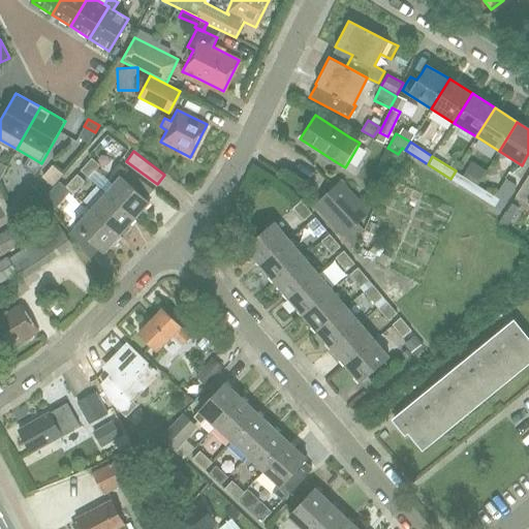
[(92,157),(80,170),(89,179),(101,165),(92,157)]
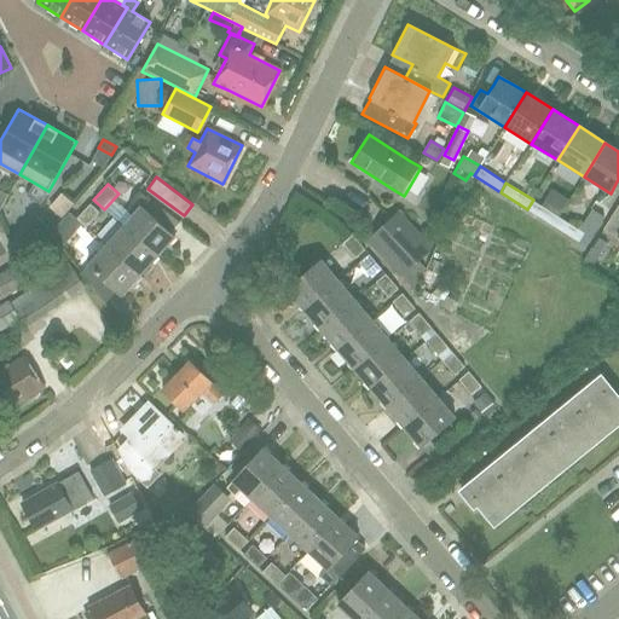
[(132,214),(122,226),(155,256),(173,236),(171,233),(180,221),(139,191),(132,197),(128,212),(132,214)]
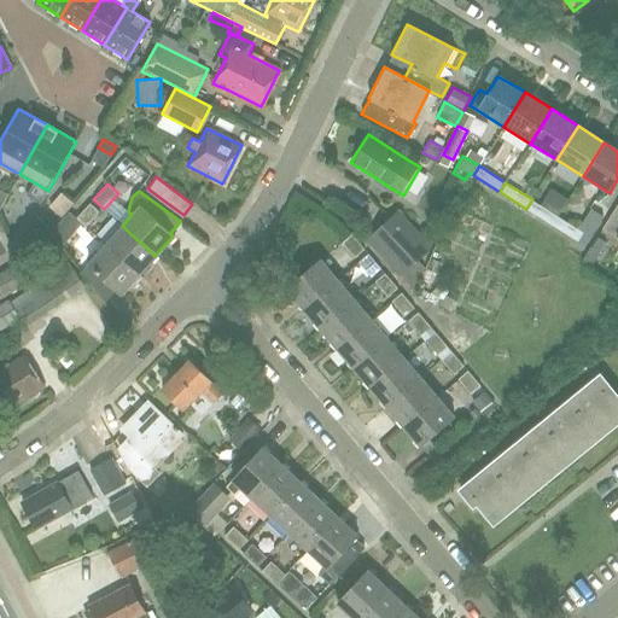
[(617,239),(617,202),(601,228),(617,238),(617,239)]
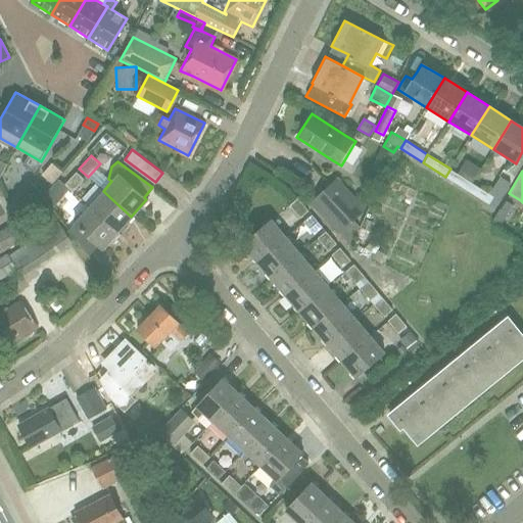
[(58,179),(57,181),(68,191),(70,189),(74,191),(85,180),(76,172),(64,184),(58,179)]
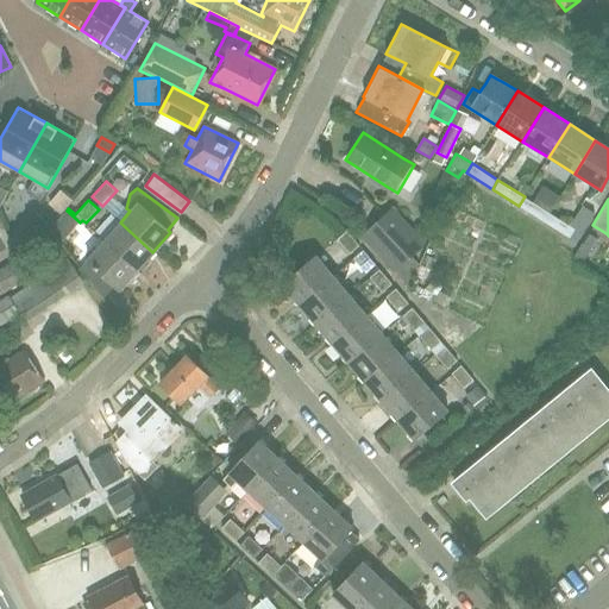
[(534,202),(528,212),(545,221),(551,213),(534,202)]
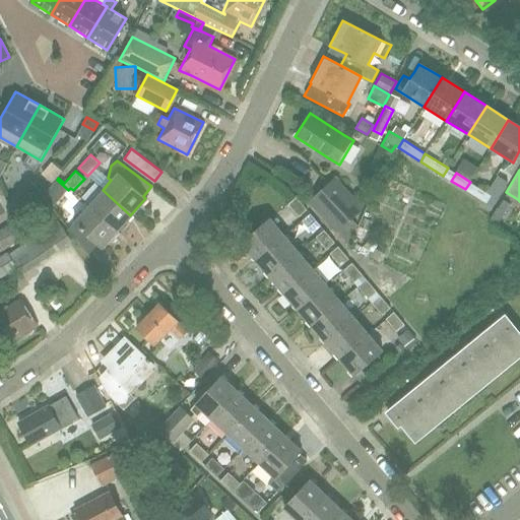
[(335,228),(360,204),(332,175),(308,198),(335,228)]
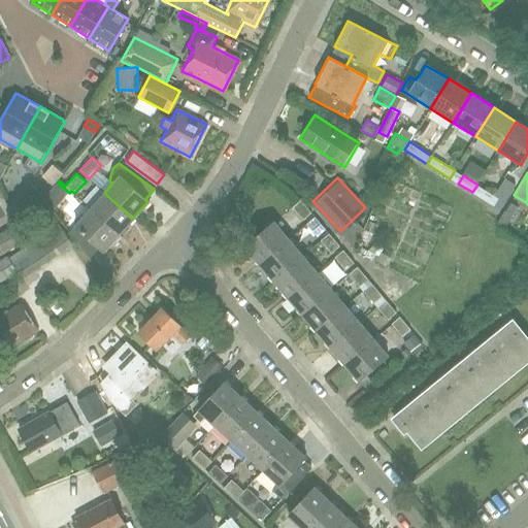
[(498,209),(516,184),(505,177),(494,195),(486,190),(481,198),(498,209)]
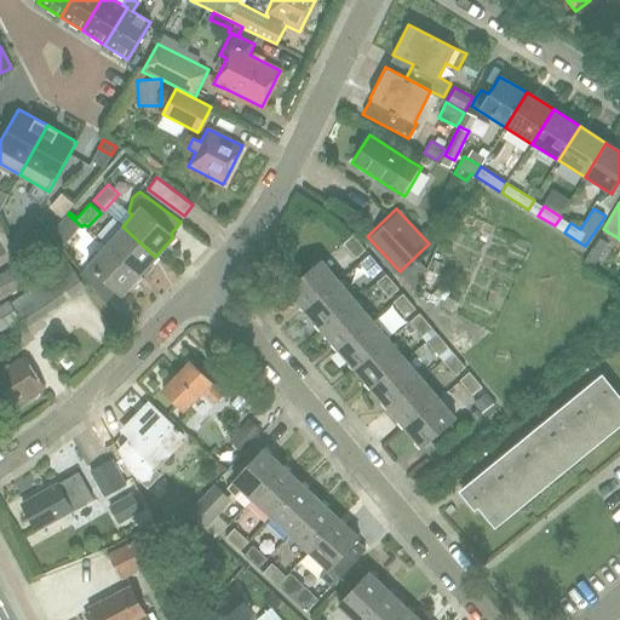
[(81,227),(68,214),(51,233),(63,247),(81,227)]
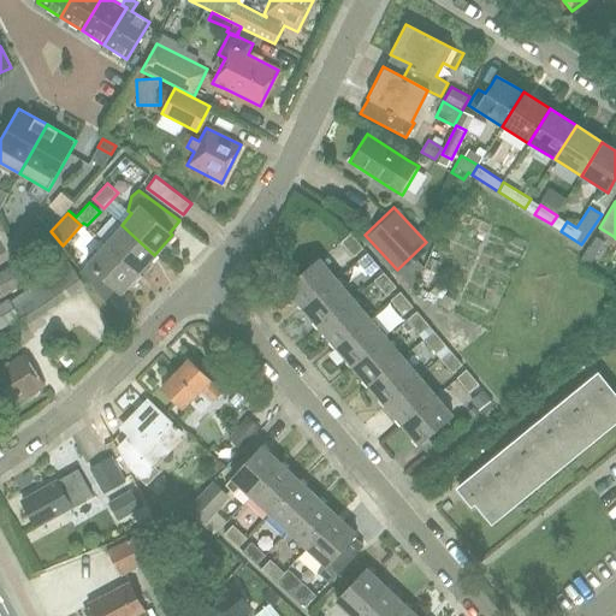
[(0,255),(16,247),(0,220),(0,255)]
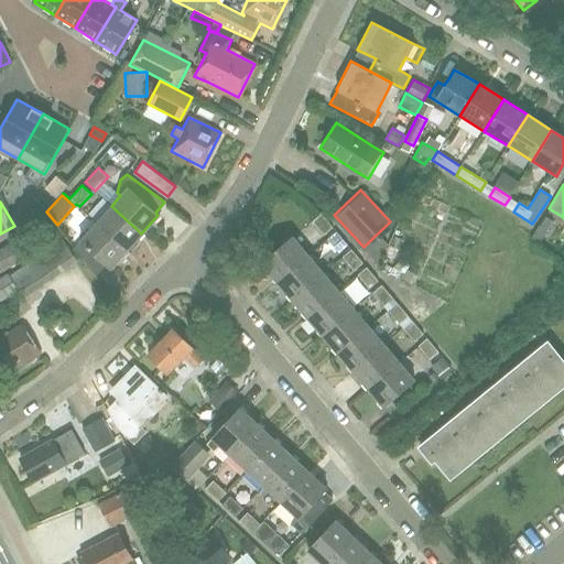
[(111,206),(95,224),(126,250),(141,234),(111,206)]
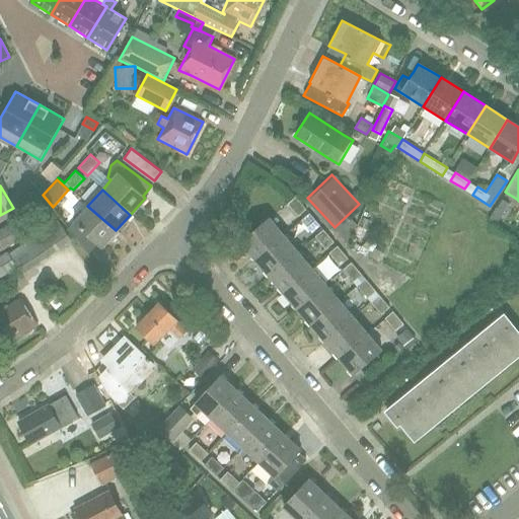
[(287,204),(298,216),(307,209),(296,196),(287,204)]
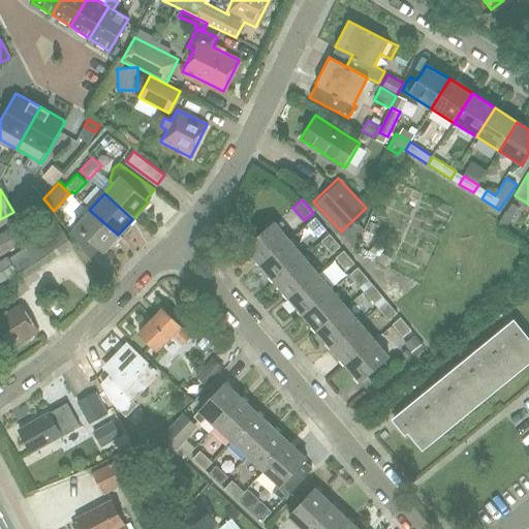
[(520,207),(511,201),(497,224),(505,229),(520,207)]
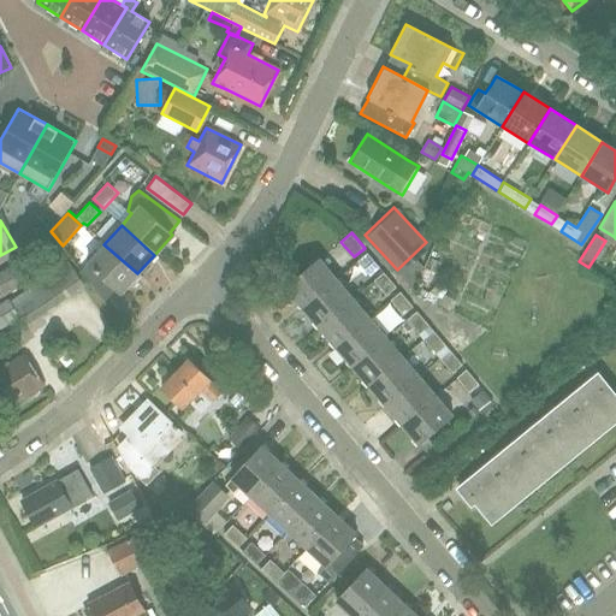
[(137,273),(104,244),(87,264),(87,265),(81,271),(105,302),(116,290),(119,294),(137,273)]
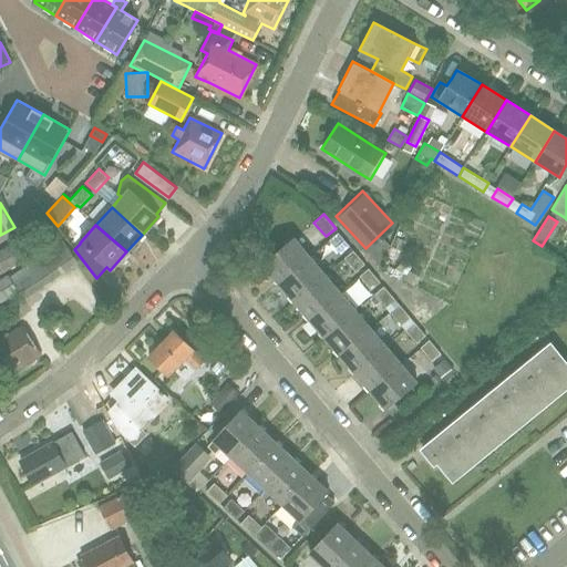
[(329,240),(340,255),(350,247),(338,233),(329,240)]
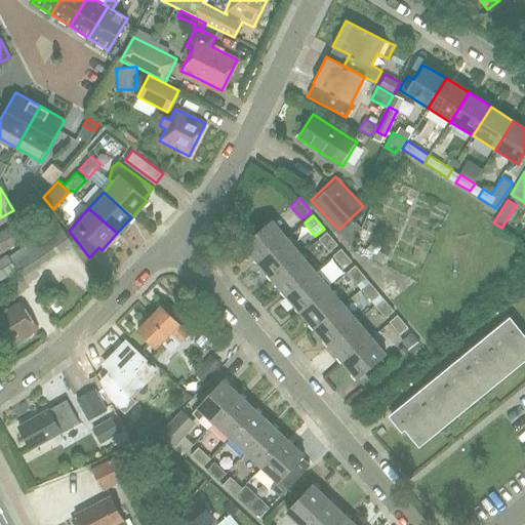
[(7,253),(0,258),(0,281),(8,276),(13,283),(23,276),(24,278),(73,243),(56,220),(34,237),(34,238),(9,256),(7,253)]
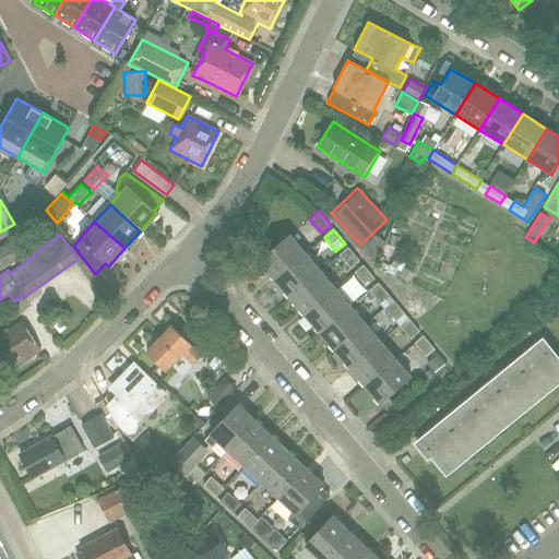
[(12,240),(0,247),(0,271),(34,252),(23,235),(13,241),(12,240)]
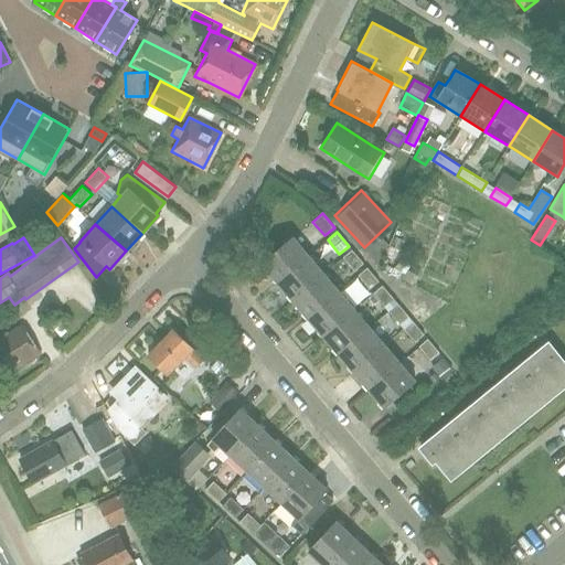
[(276,281),(307,256),(291,237),(260,264),(276,281)]
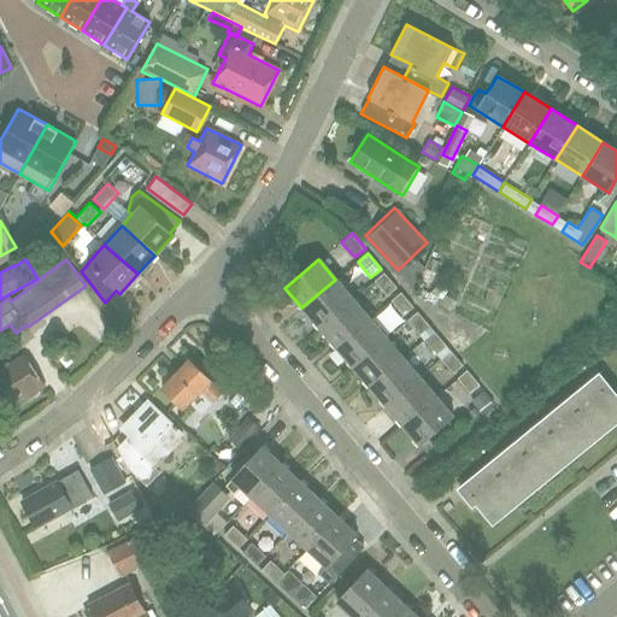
[(375,281),(387,297),(398,288),(385,272),(375,281)]
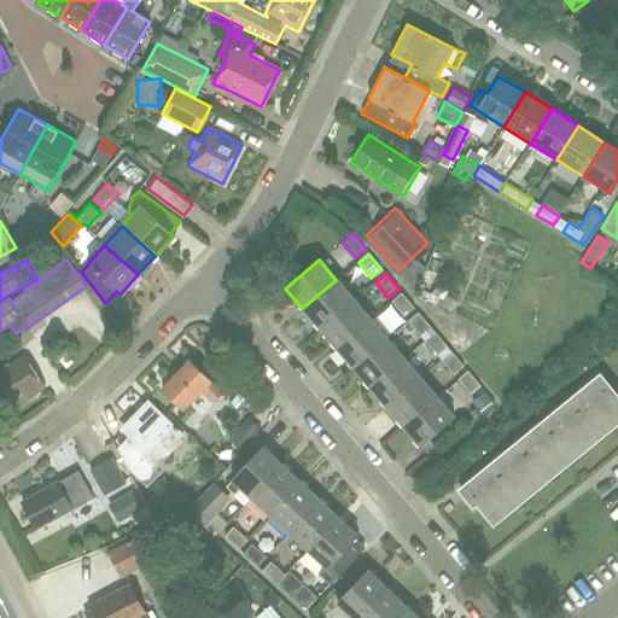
[(353,299),(336,280),(302,308),(319,327),(353,299)]
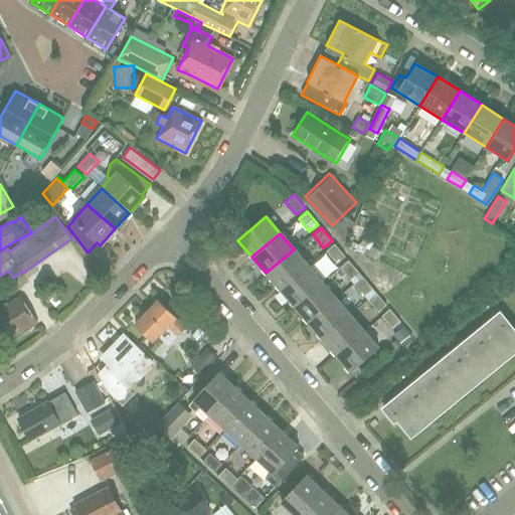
[(326,250),(337,264),(345,256),(335,243),(326,250)]
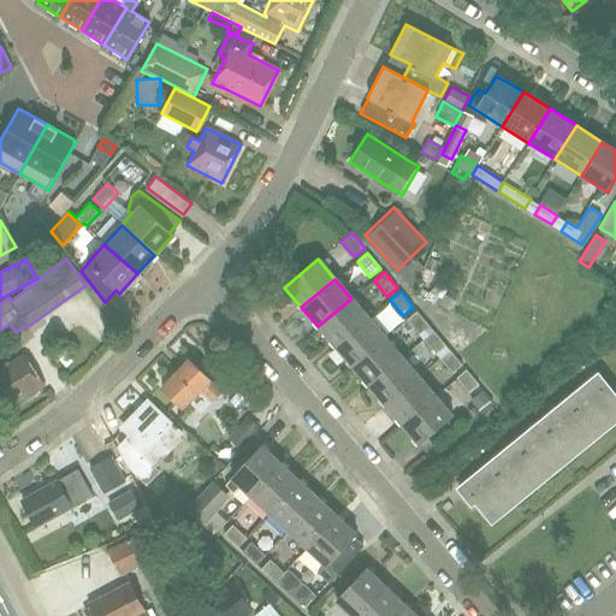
[(368,318),(351,298),(318,326),(335,347),(368,318)]
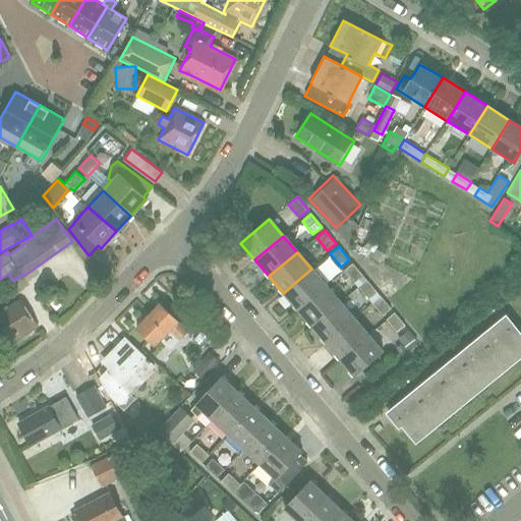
[(363,276),(353,263),(344,270),(354,283),(363,276)]
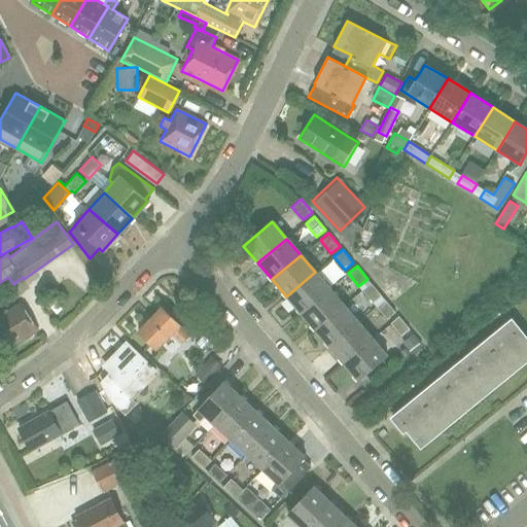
[(315,272),(286,296),(301,313),(328,289),(315,272)]
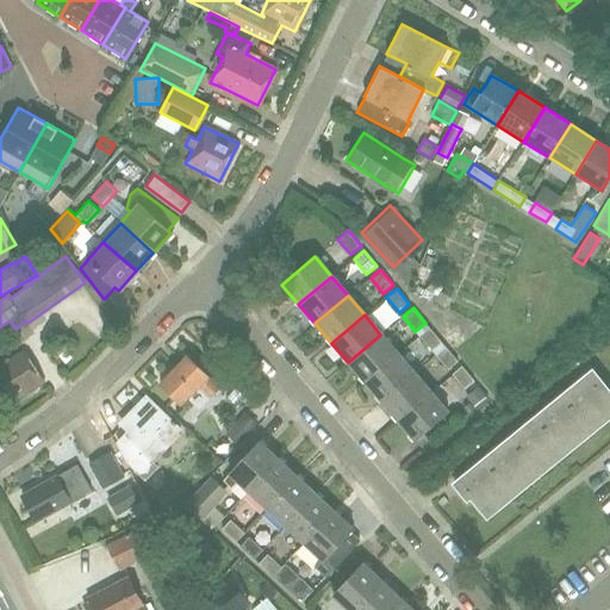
[(434,353),(443,344),(429,327),(418,335),(434,353)]
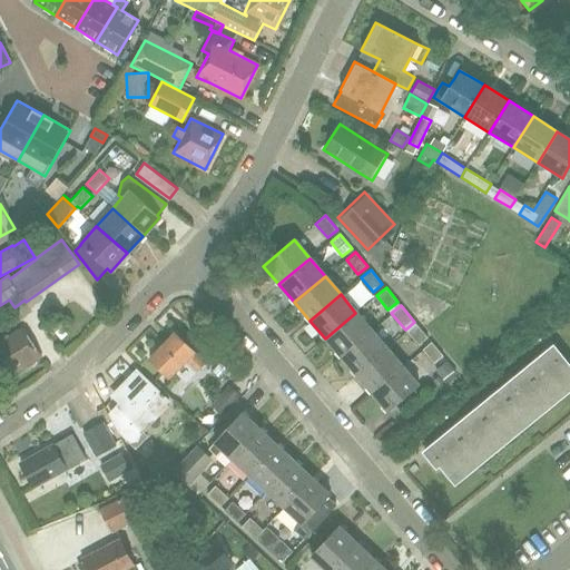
[(355,313),(325,338),(340,357),(371,331),(355,313)]
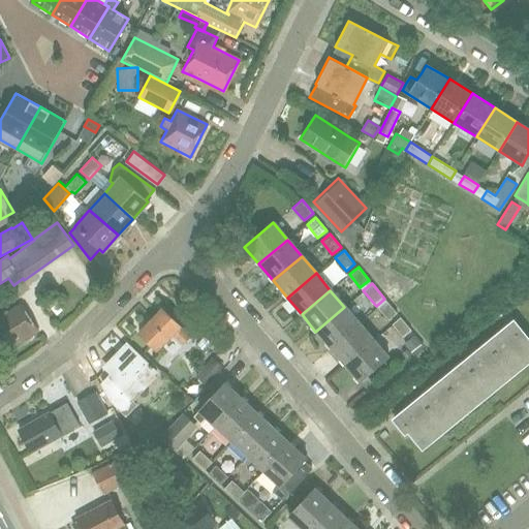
[(397,313),(384,299),(376,306),(389,321),(397,313)]
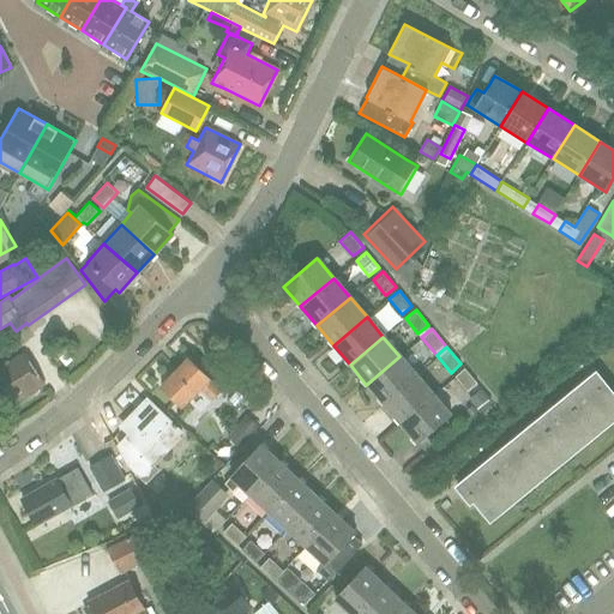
[(42,383),(20,350),(0,363),(0,403),(2,408),(42,383)]
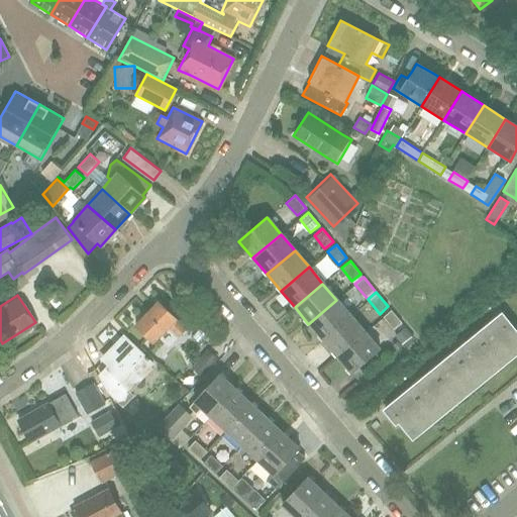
[(49,302),(56,308),(61,303),(55,297),(49,302)]
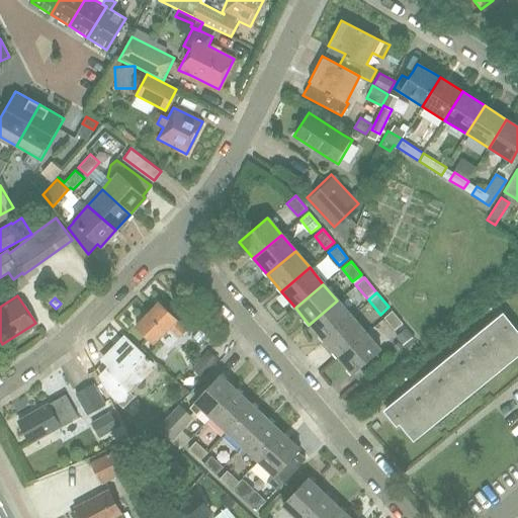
[(154,342),(168,327),(180,339),(189,329),(176,319),(157,300),(135,325),(154,342)]
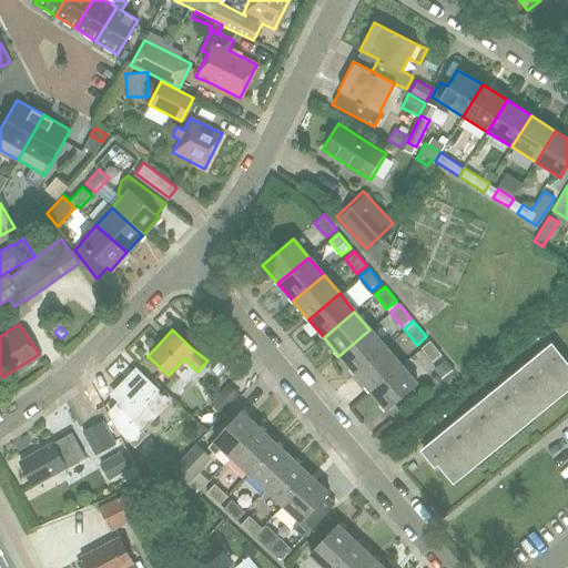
[(369,330),(338,356),(354,374),(385,347),(369,330)]
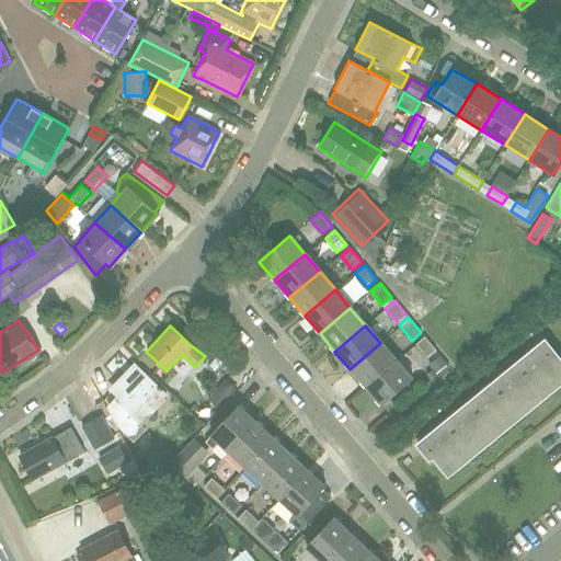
[(415,344),(427,358),(436,351),(424,336),(415,344)]
